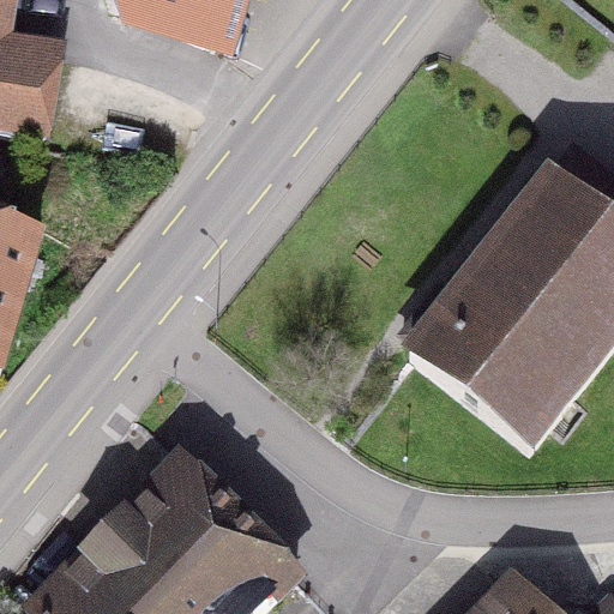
[(0,0),(0,140),(43,150),(59,62),(1,53),(10,0),(0,0)]
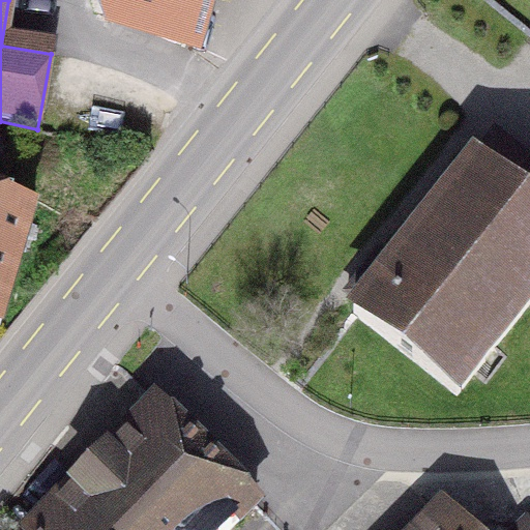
[(140,0),(133,22),(186,41),(201,0),(140,0)]
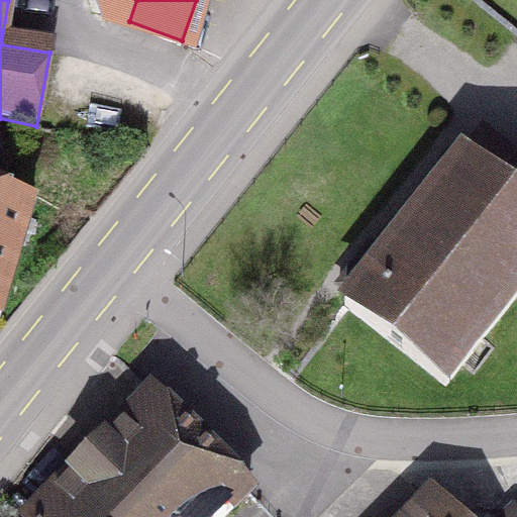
[(445,387),(516,295),(516,197),(463,156),(383,259),(370,248),(338,289),(351,298),(345,306),(445,387)]
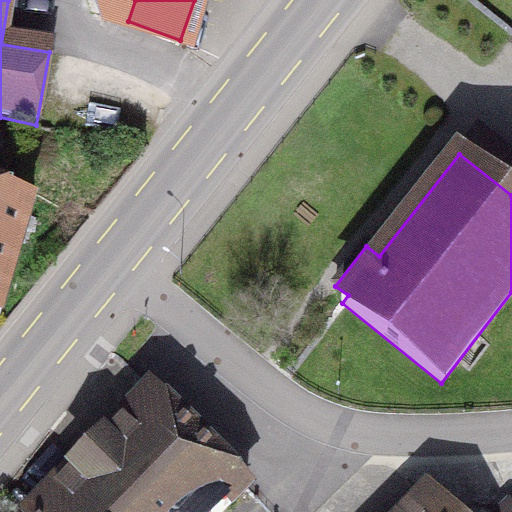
[(0,194),(0,312),(31,205),(0,194)]
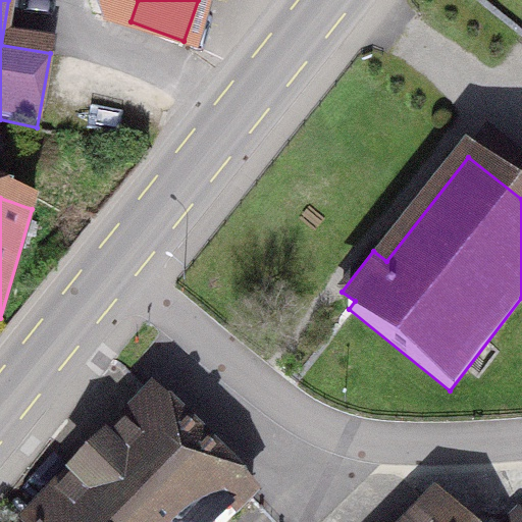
[(224,521),(251,497),(152,398),(36,521),(224,521)]
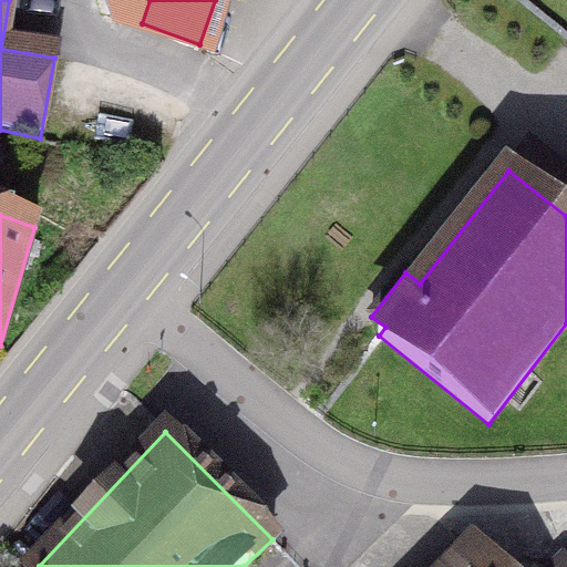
[(488,566),(474,552),(457,566),(488,566)]
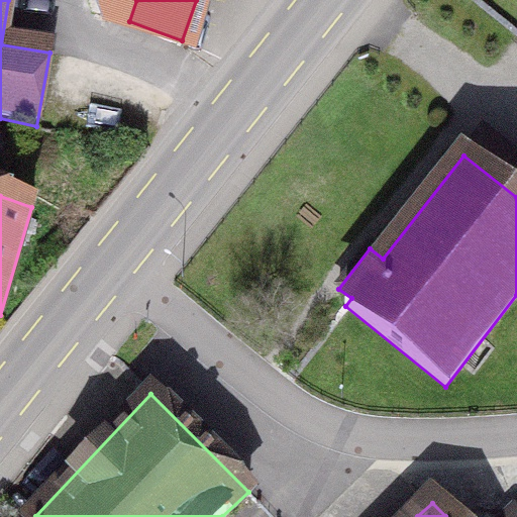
All buildings are outlined.
